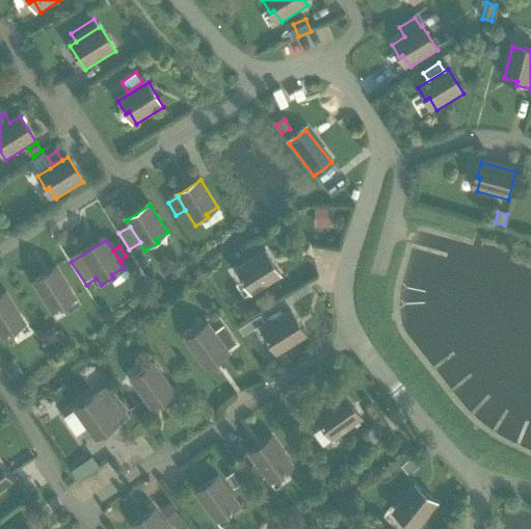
[(237,272),(244,285),(248,283),(256,294),(283,278),(267,253),(237,272)]
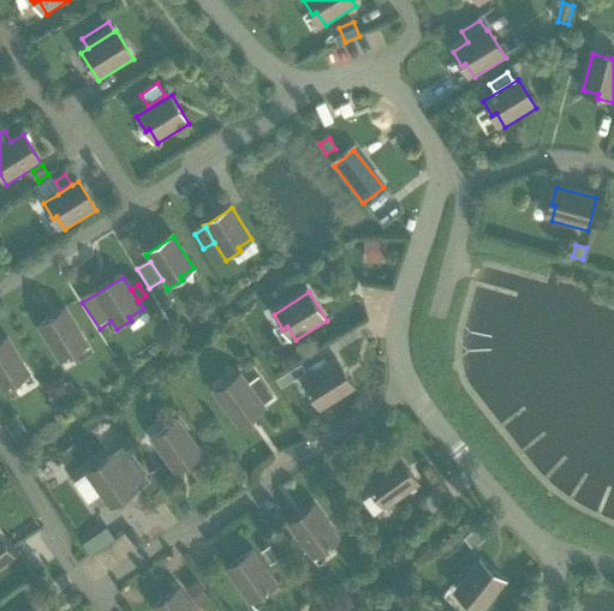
[(76,354),(73,351),(87,342),(67,311),(39,329),(61,364),(76,354)]
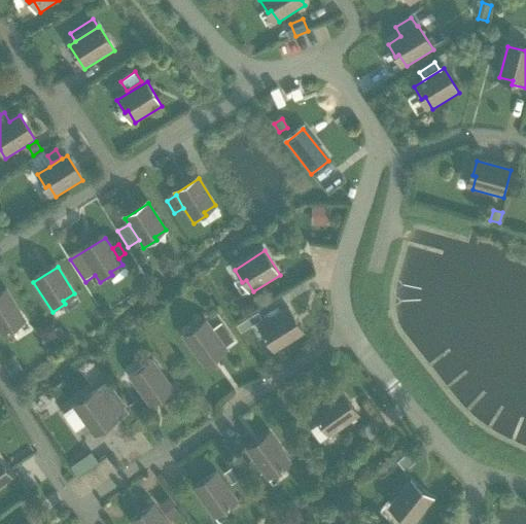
[(14,328),(12,325),(25,318),(7,291),(0,295),(0,333),(2,337),(14,328)]
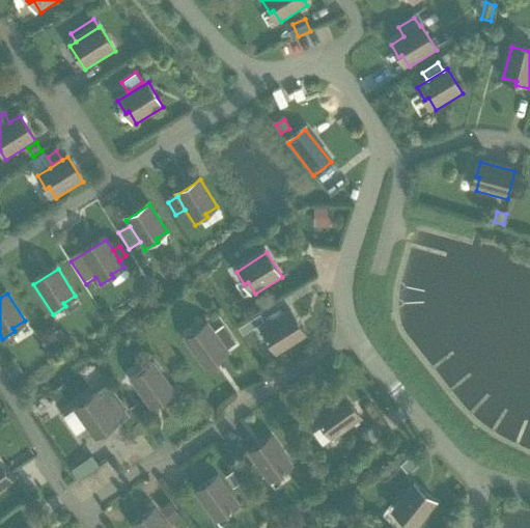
[(270,344),(273,342),(280,354),(307,337),(291,312),(261,331),(270,344)]
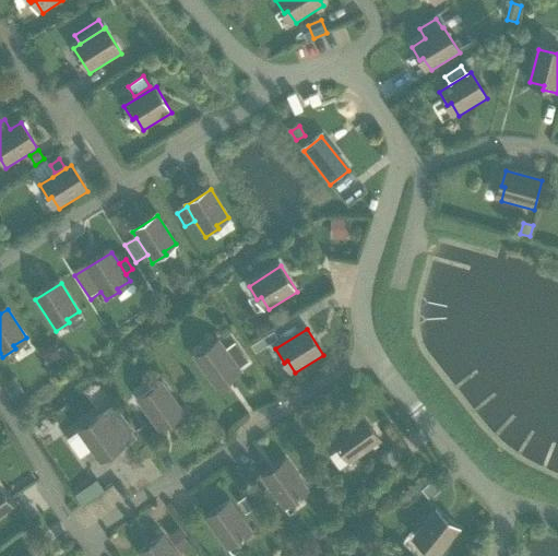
[(274,333),(253,346),(258,354),(279,340),(274,333)]
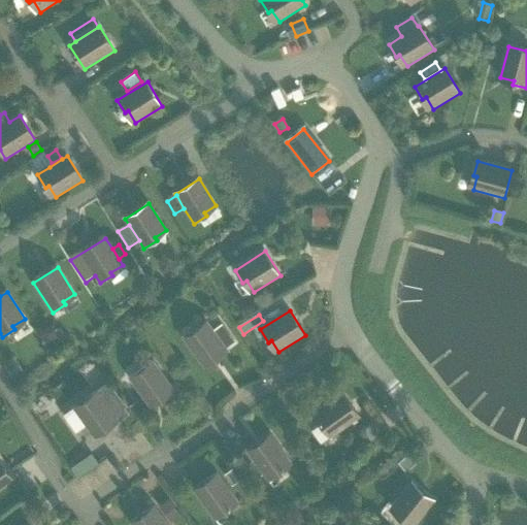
[(205,368),(229,352),(225,347),(233,340),(220,322),(211,328),(207,323),(196,332),(198,335),(187,343),(205,368)]
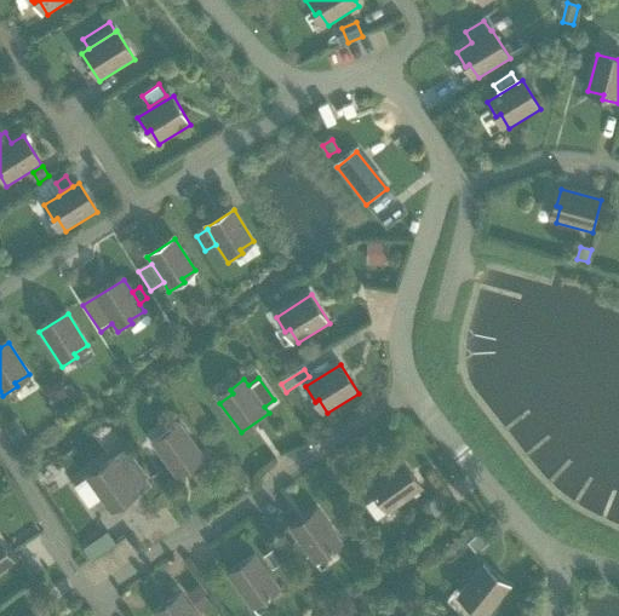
[(70,386),(58,393),(70,413),(81,406),(70,386)]
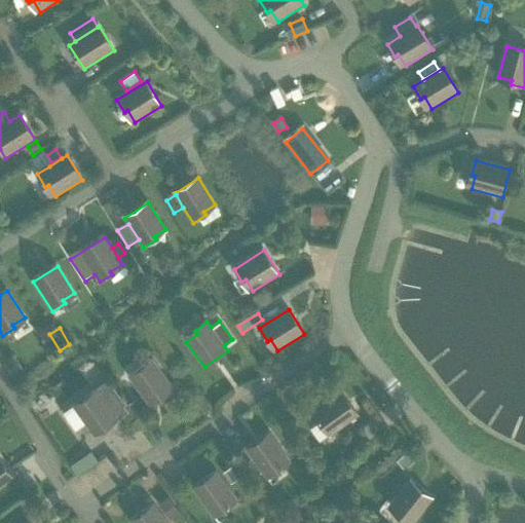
[(14,357),(4,363),(13,376),(23,370),(14,357)]
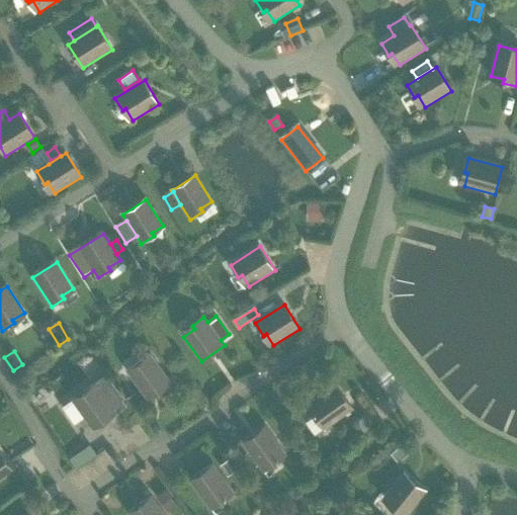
[(142,367),(131,375),(148,400),(171,383),(151,355),(140,363),(142,367)]
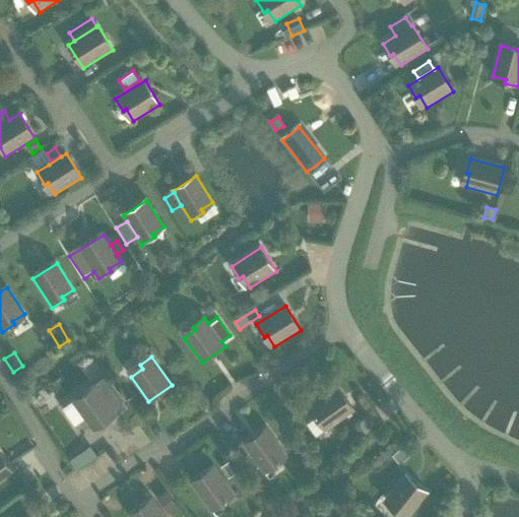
[(108,383),(99,389),(96,387),(84,395),(87,398),(76,406),(94,432),(117,415),(115,411),(124,405),(108,383)]
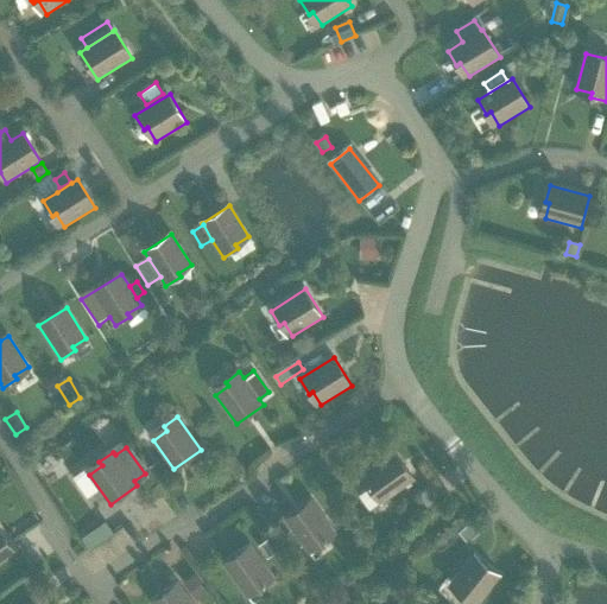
[(396,453),(362,477),(372,491),(375,489),(385,502),(415,481),(396,453)]
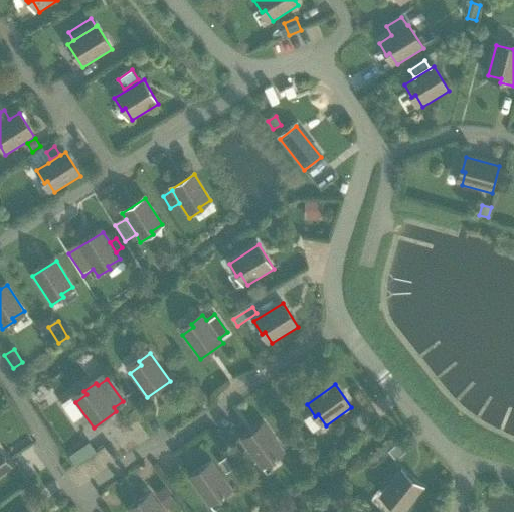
[(53,410),(69,404),(64,393),(49,399),(53,410)]
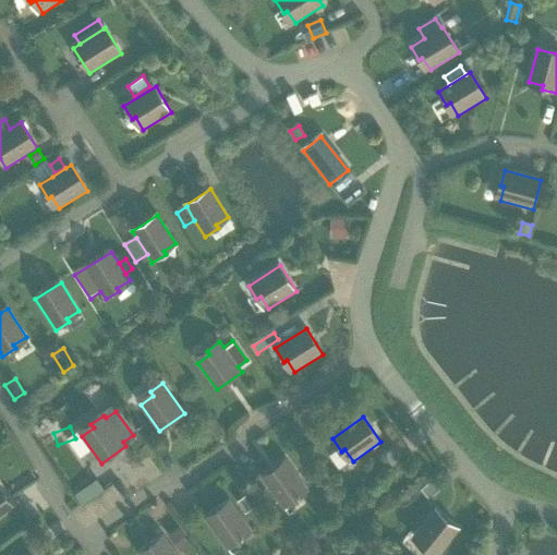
[(146,426),(138,431),(145,441),(153,435),(146,426)]
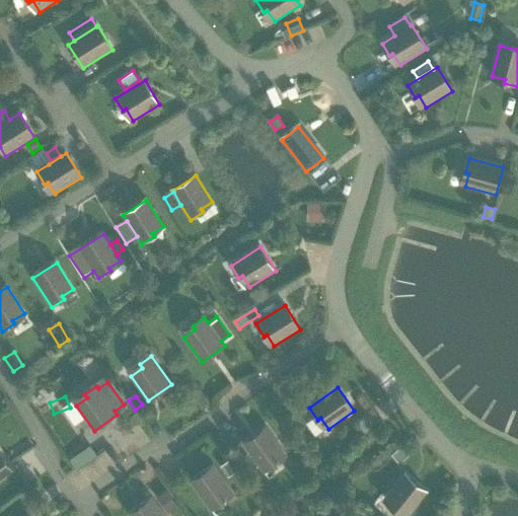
[(370,418),(360,425),(367,435),(377,427),(370,418)]
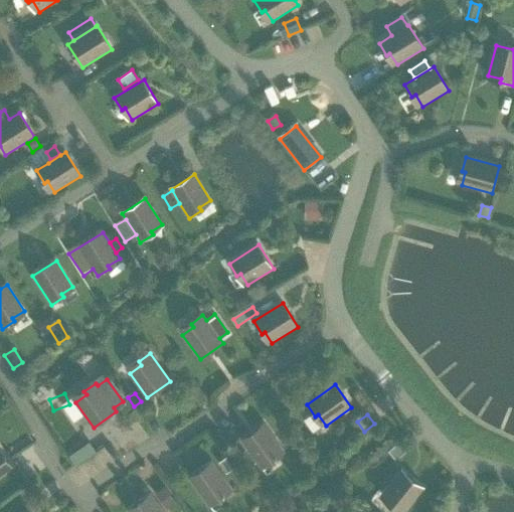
[(274,462),(285,454),(265,425),(242,442),(260,467),(271,459),(274,462)]
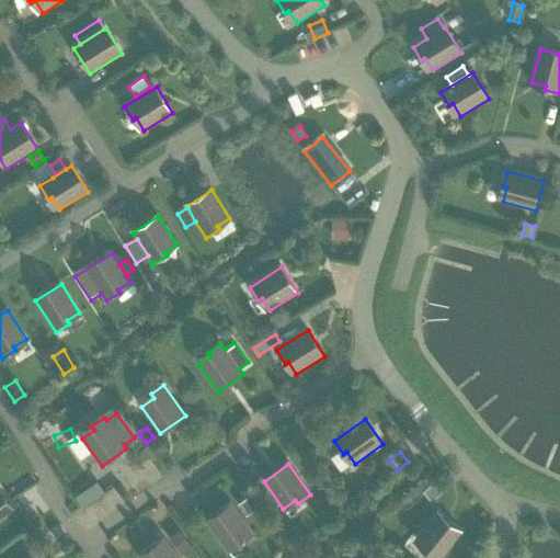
[(128,484),(98,508),(111,523),(140,500),(128,484)]
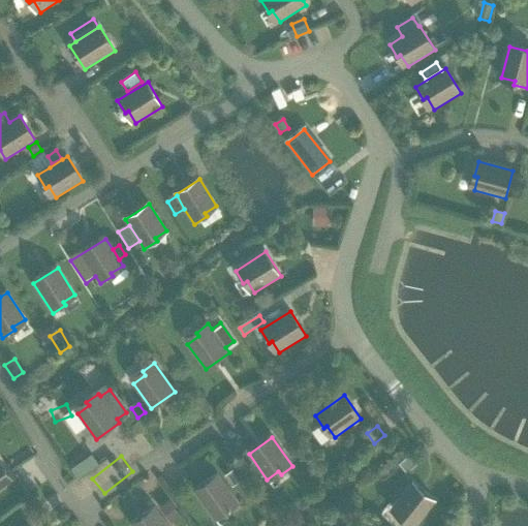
[(94,457),(72,471),(80,481),(100,466),(94,457)]
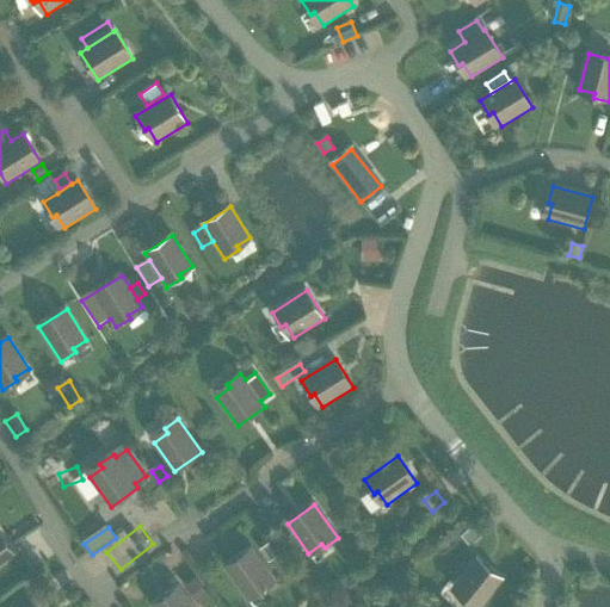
[(281,528),(269,537),(278,550),(290,542),(281,528)]
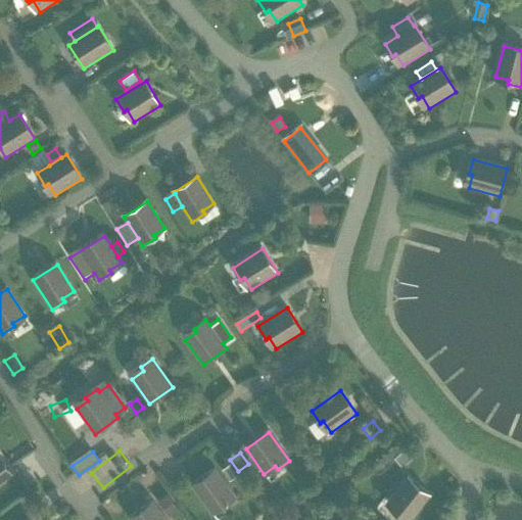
[(405,453),(396,460),(404,468),(412,461),(405,453)]
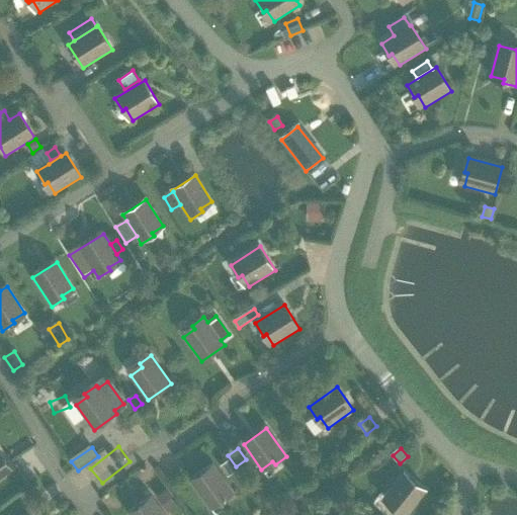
[(0,482),(14,473),(0,452),(0,482)]
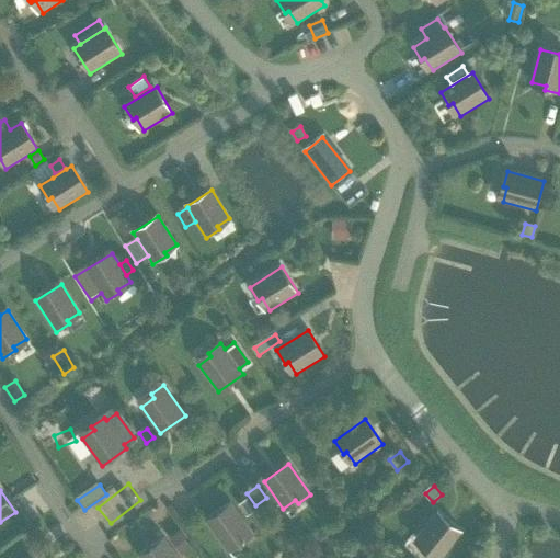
[(248,501),(240,507),(248,516),(254,512),(248,501)]
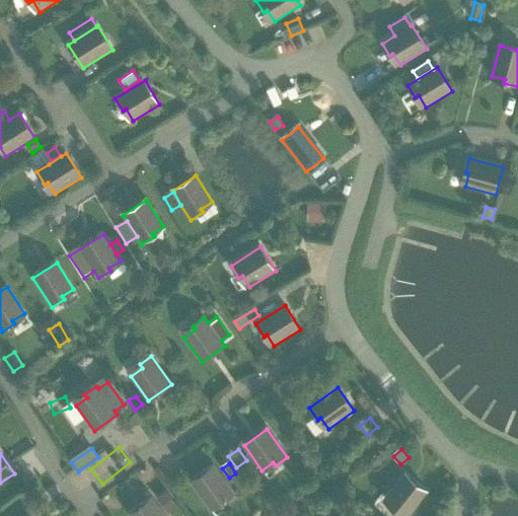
[(223,503),(234,495),(214,466),(192,483),(209,508),(220,500),(223,503)]
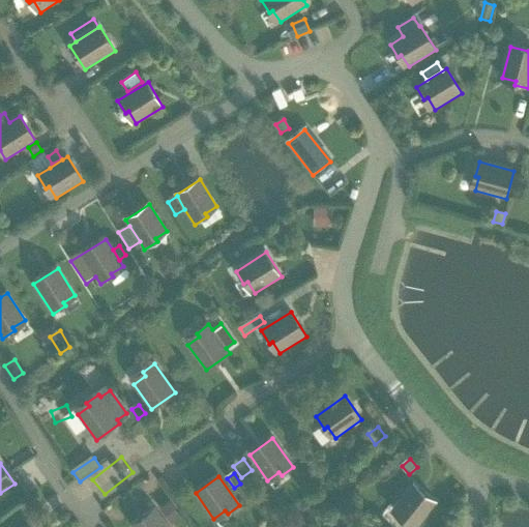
[(406,518),(403,521),(410,526),(417,526),(437,502),(414,485),(394,509),(406,518)]
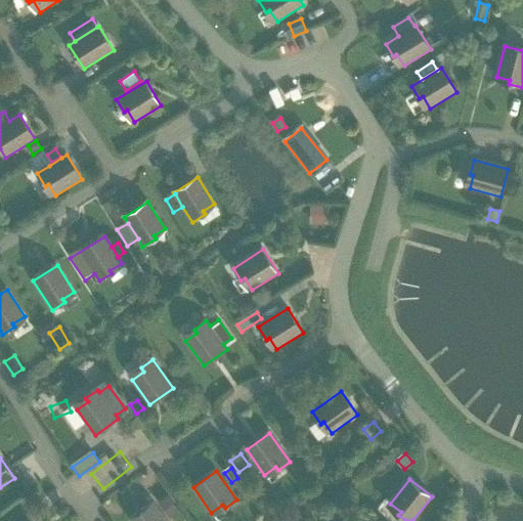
[(169,498),(161,505),(170,518),(178,512),(169,498)]
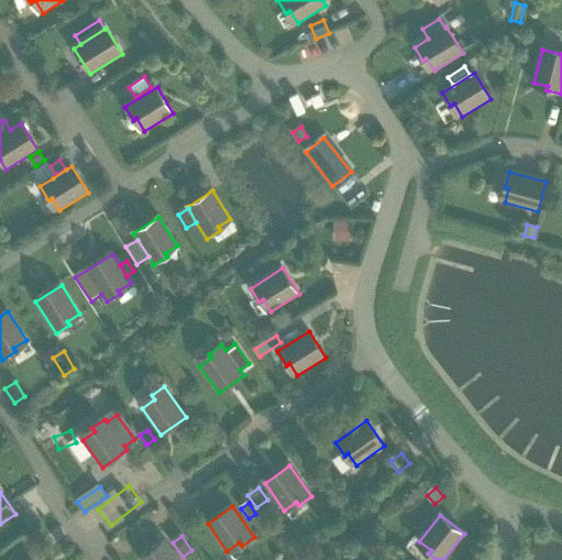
[(178,559),(165,541),(142,559),(178,559)]
